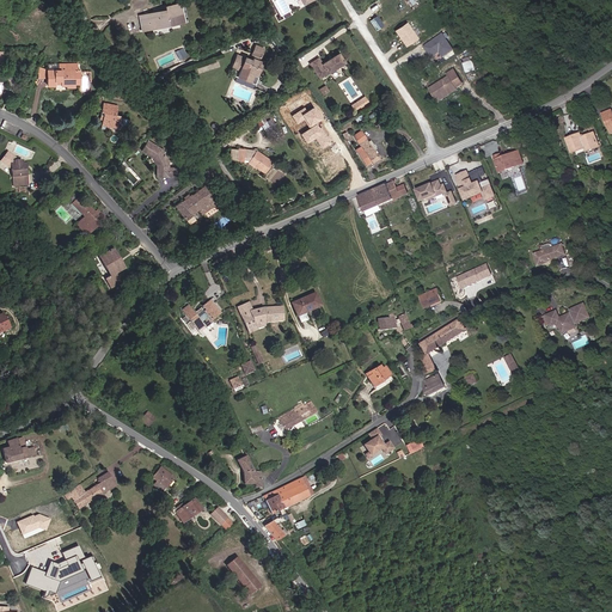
[(161,8),(134,13),(136,26),(179,19),(177,0),(160,4),(161,8)]
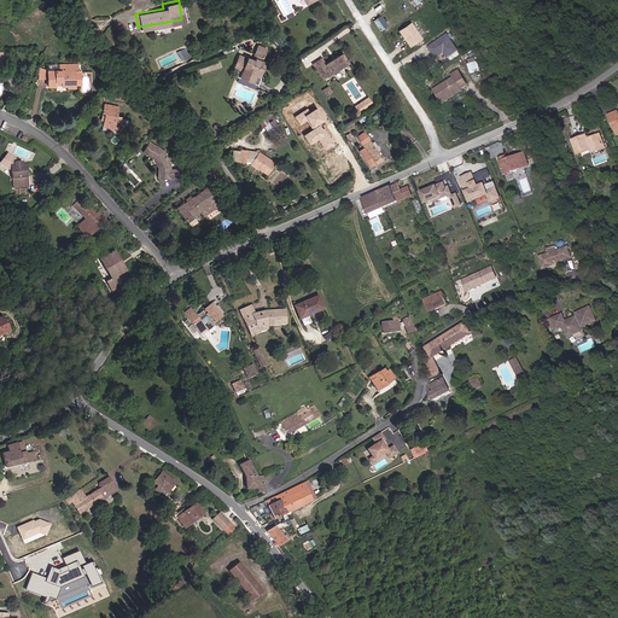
[(444,52),(448,58),(460,50),(448,33),(429,46),(436,58),(444,52)]
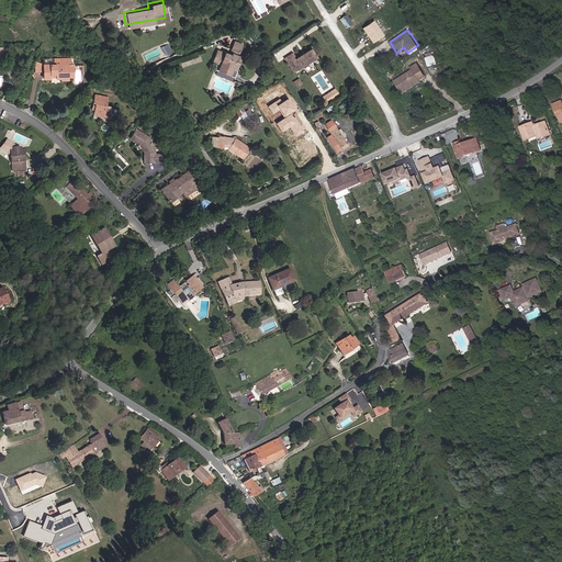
[(246,44),(238,42),(235,49),(237,51),(235,56),(221,51),(216,62),(223,64),(220,70),(236,77),(245,57),(239,55),(240,52),(242,53),(246,44)]
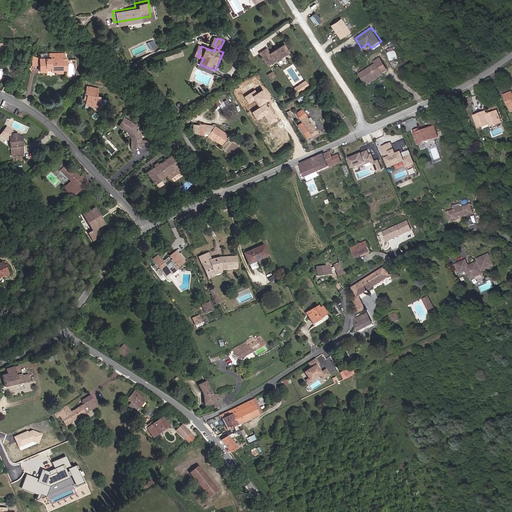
[(152,50),(158,48),(155,41),(149,43),(152,50)]
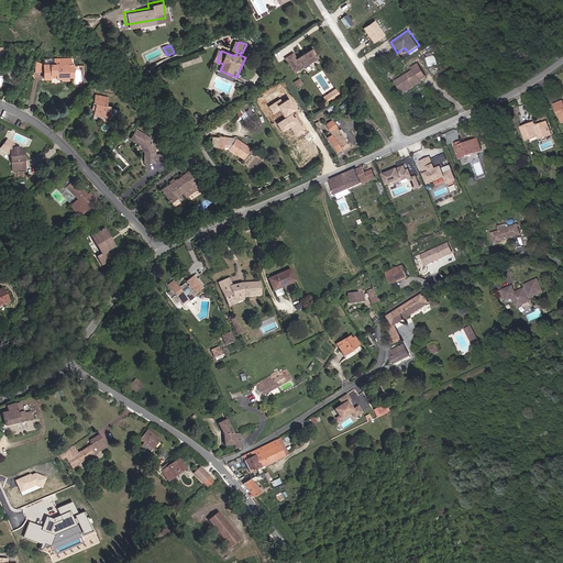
[(295,57),(291,53),(283,58),(291,73),(316,57),(309,47),(295,57)]
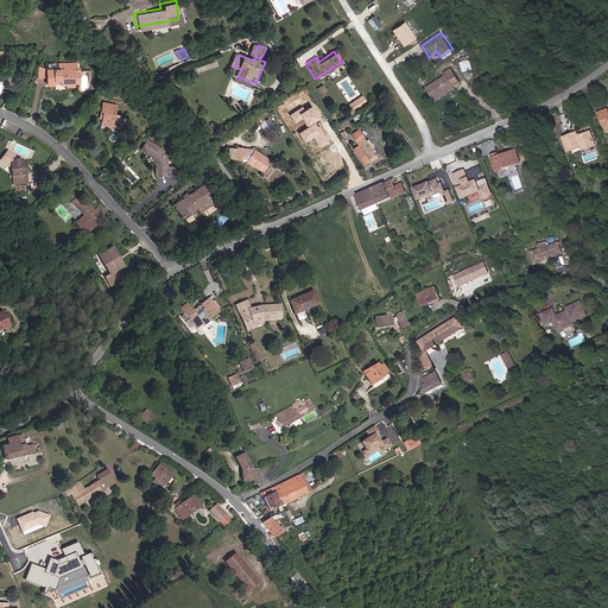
[(464,73),(474,69),(472,59),(461,62),(464,73)]
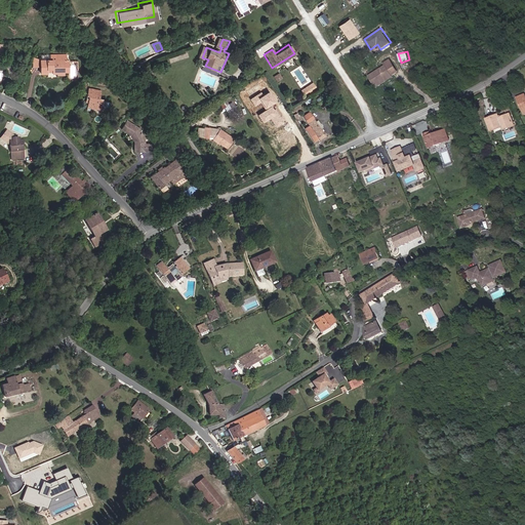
[(51,73),(56,73),(56,69),(63,69),(63,59),(39,59),(39,67),(39,73),(46,73),(46,68),(51,68),(51,73)]
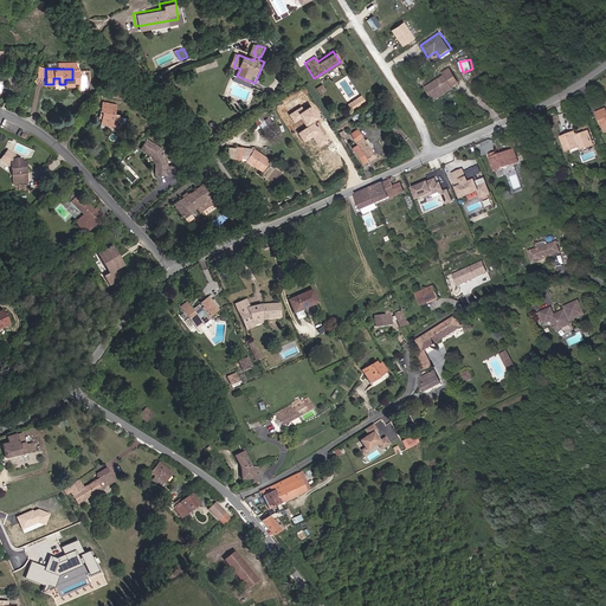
[(440,78),(423,90),(430,100),(453,83),(445,70),(438,75),(440,78)]
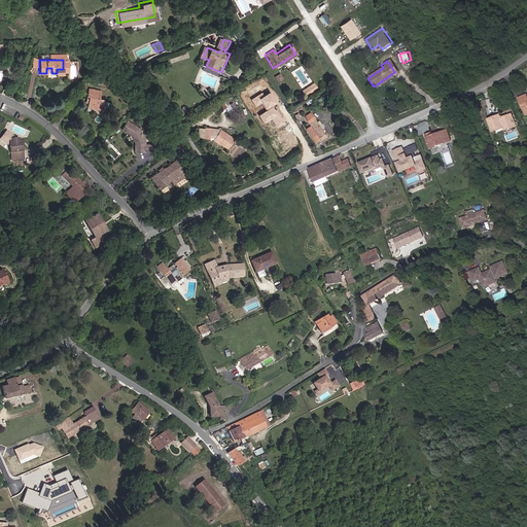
[(303,94),(314,86),(312,82),(301,91),(303,94)]
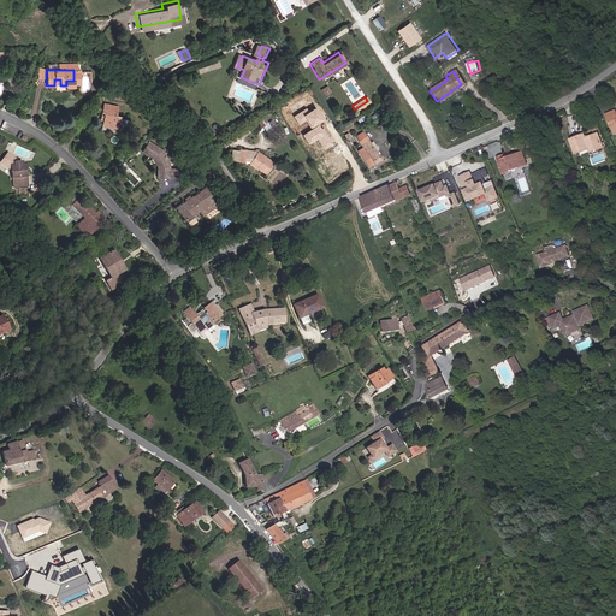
[(104,114),(102,123),(106,124),(119,128),(120,123),(128,125),(129,119),(122,117),(122,120),(116,118),(117,113),(118,108),(104,105),(101,113),(104,114)]
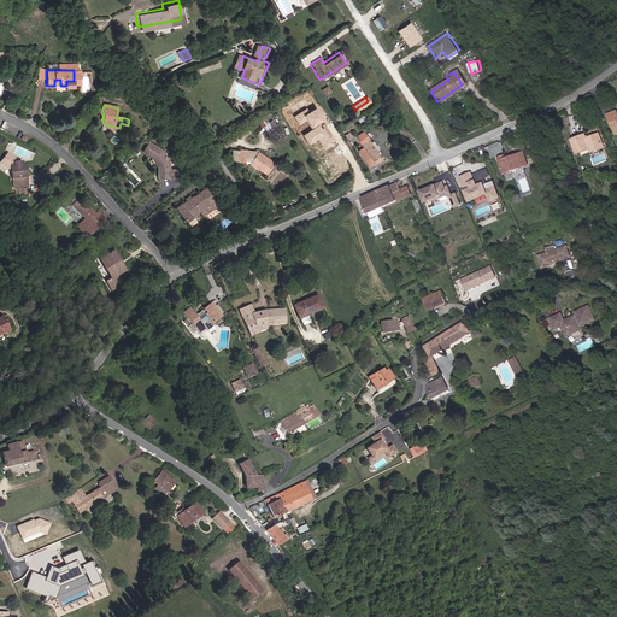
[(265,116),(263,117),(271,131),(276,128),(272,119),(269,122),(265,116)]
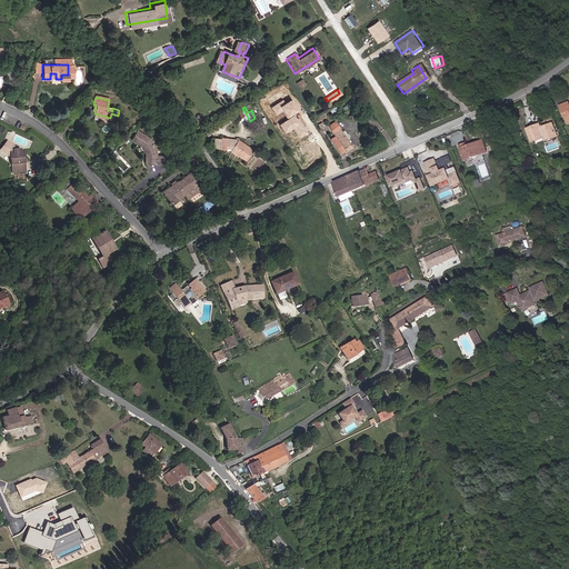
[(248,122),(250,121),(242,108),(236,112),(240,118),(243,116),(248,122)]
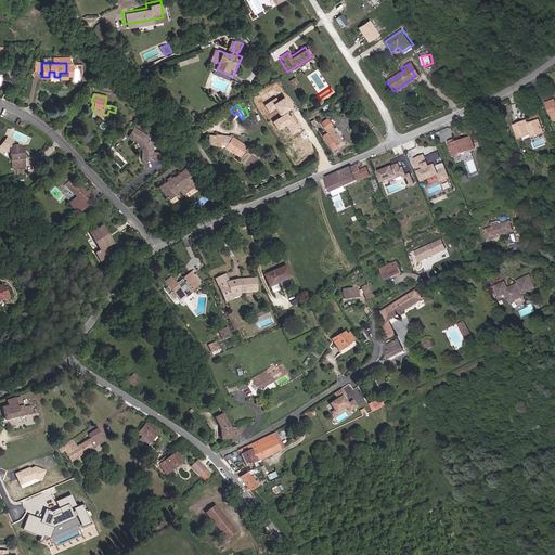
[(328,119),(322,124),(331,137),(326,139),(332,147),(343,141),(328,119)]
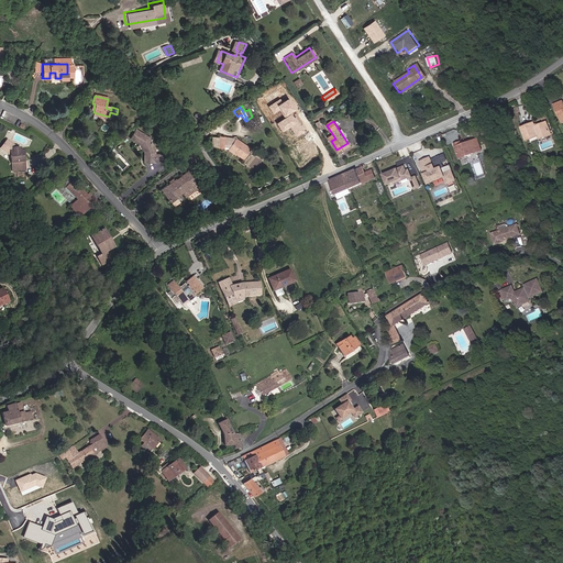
[(527,141),(539,135),(545,135),(553,133),(549,122),(537,127),(536,122),(522,128),(527,141)]
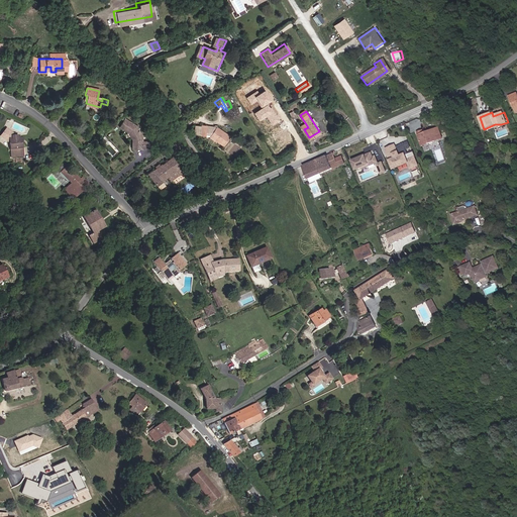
[(282,120),(281,119),(272,125),(276,132),(286,126),(285,125),(290,121),(287,117),(282,120)]
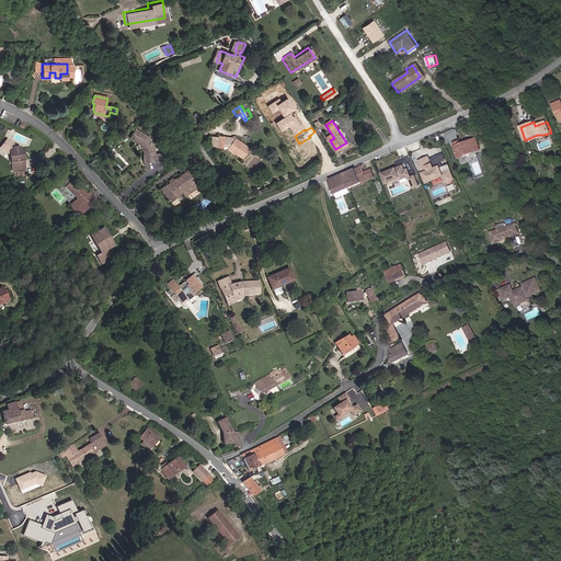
[(146,137),(134,129),(128,138),(138,145),(142,151),(141,162),(152,162),(161,162),(161,155),(152,155),(152,149),(146,137)]
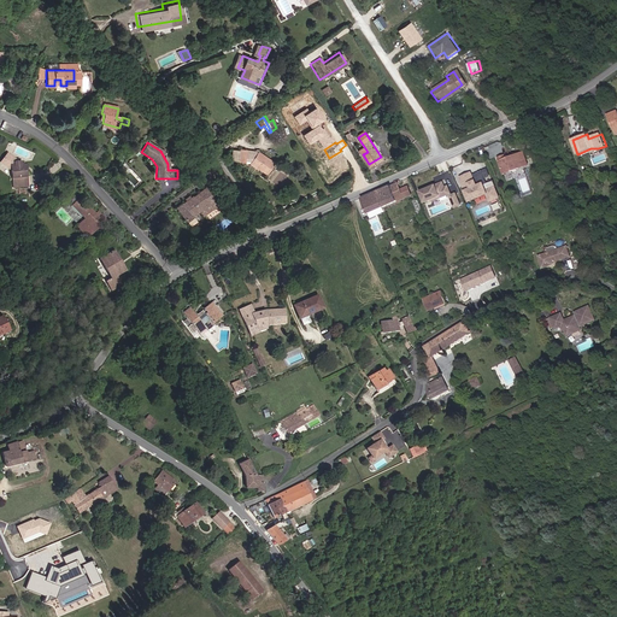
[(529,148),(523,151),(527,165),(533,164),(529,148)]
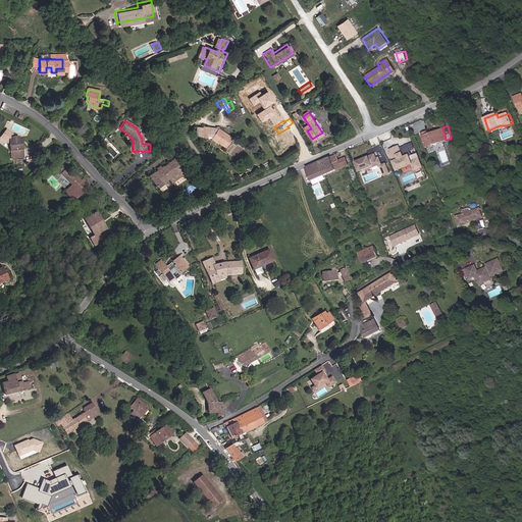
[(209,138),(213,138),(213,140),(226,149),(233,139),(220,129),(218,133),(210,132),(210,127),(205,127),(204,139),(209,140),(209,138)]
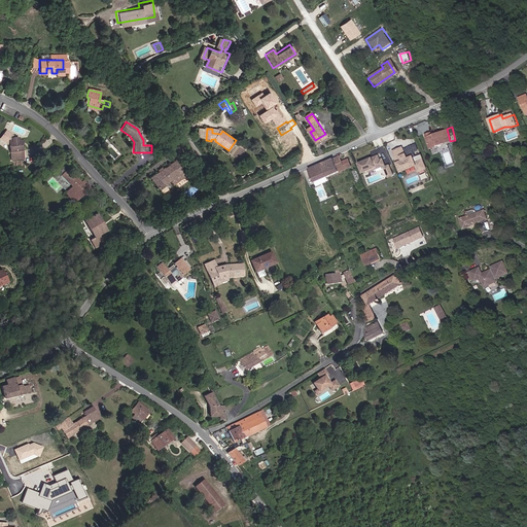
[(433,147),(450,141),(447,129),(435,133),(434,129),(428,131),(433,147)]
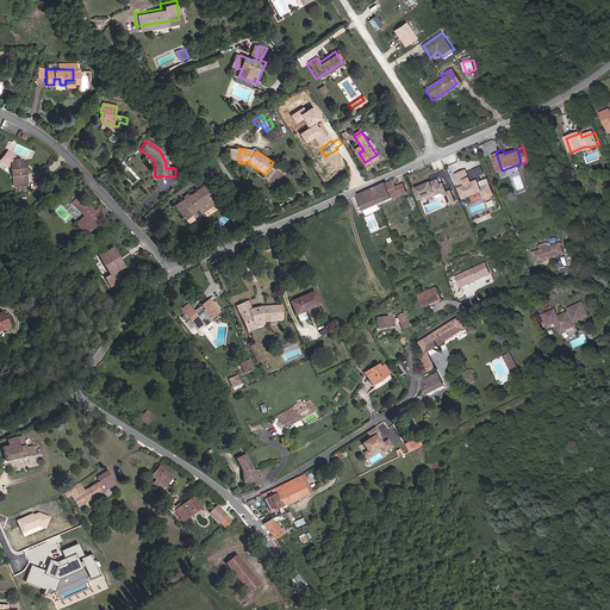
[(7,151),(0,160),(0,162),(10,169),(11,181),(25,180),(24,167),(20,168),(19,160),(18,160),(7,151)]
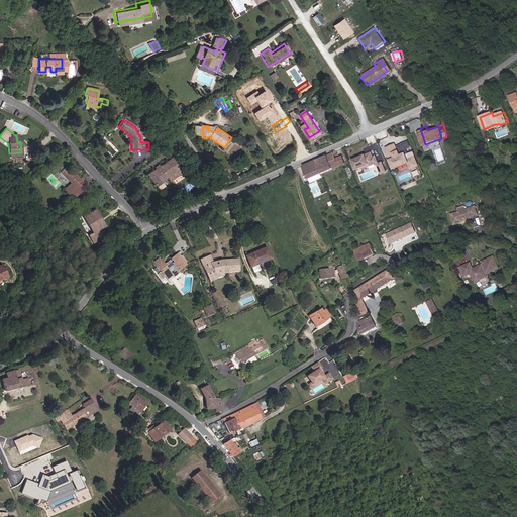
[(178,150),(173,143),(168,147),(173,154),(178,150)]
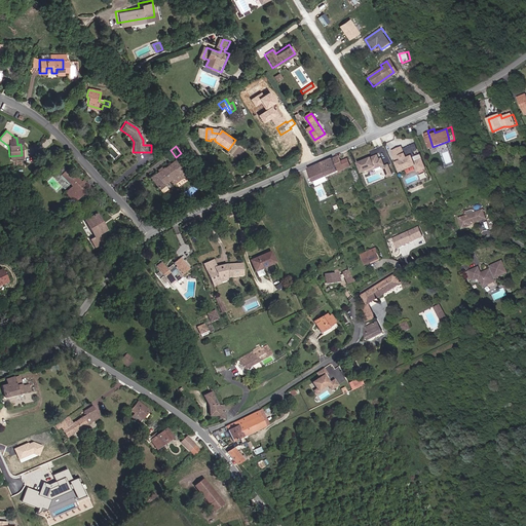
[(426,166),(422,157),(424,157),(422,152),(416,154),(417,156),(414,157),(413,155),(408,157),(406,152),(406,153),(403,146),(393,150),(397,156),(396,157),(401,171),(416,163),(419,170),(426,166)]
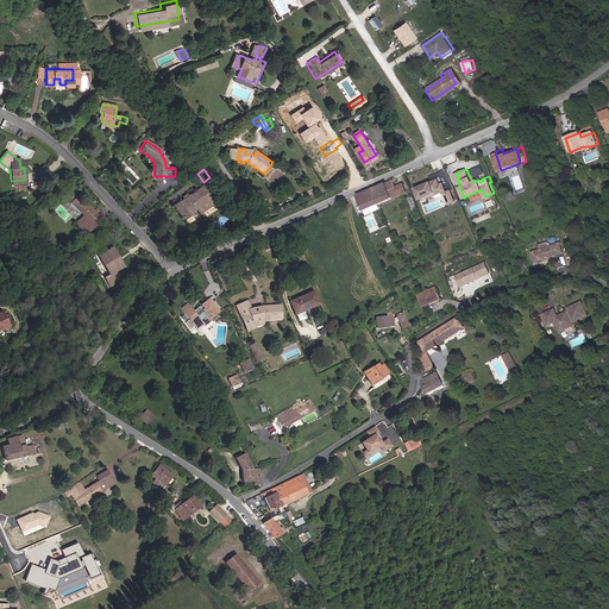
[(363,208),(389,198),(387,192),(389,190),(390,193),(396,189),(394,184),(391,179),(356,194),(363,208)]
